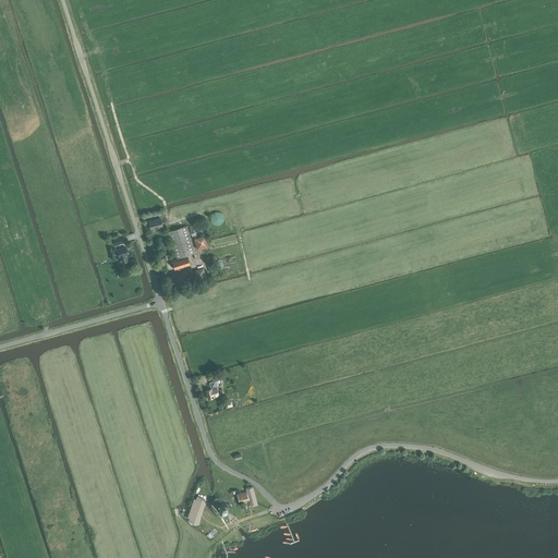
[(223,218),(223,216),(223,215),(222,214),(221,213),(220,213),(219,213),(218,213),(216,213),(215,214),(214,214),(213,216),(213,218),(213,219),(213,220),(214,221),(214,222),(216,223),(218,223),(220,223),(221,223),(222,222),(222,221),(223,220),(223,218)]
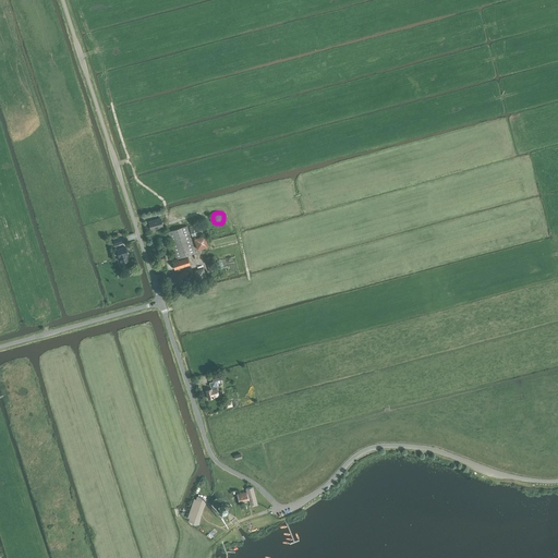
[(161,218),(148,221),(150,230),(164,227),(161,218)]
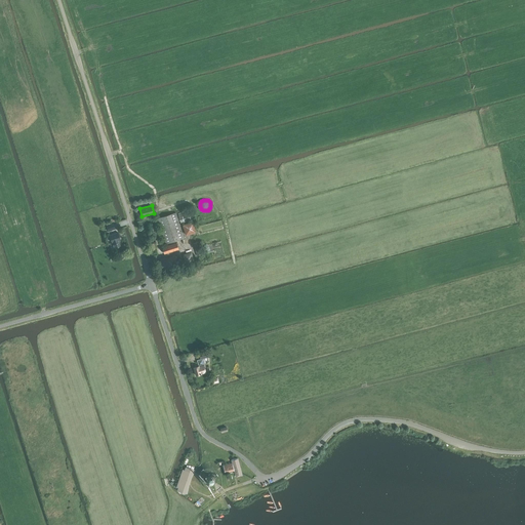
[(189,210),(178,213),(182,224),(192,220),(189,210)]
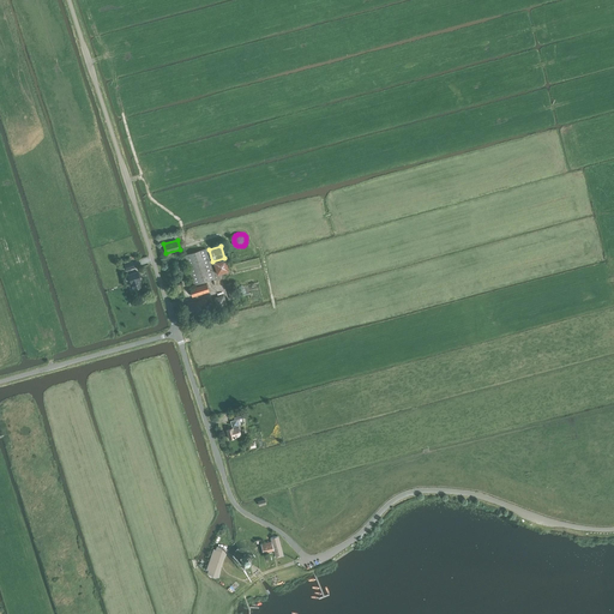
[(194,286),(216,278),(206,248),(185,256),(194,286)]
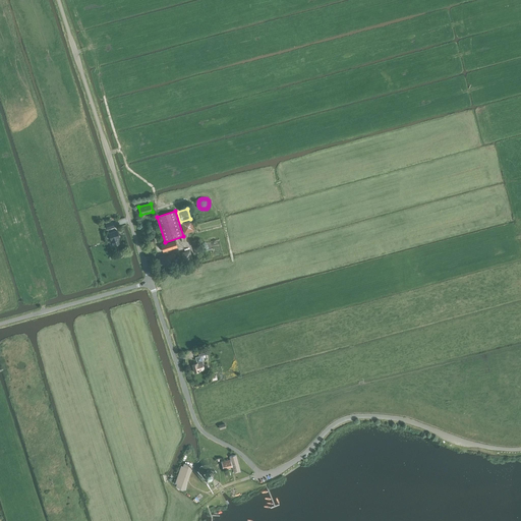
[(181,223),(184,233),(194,230),(191,220),(181,223)]
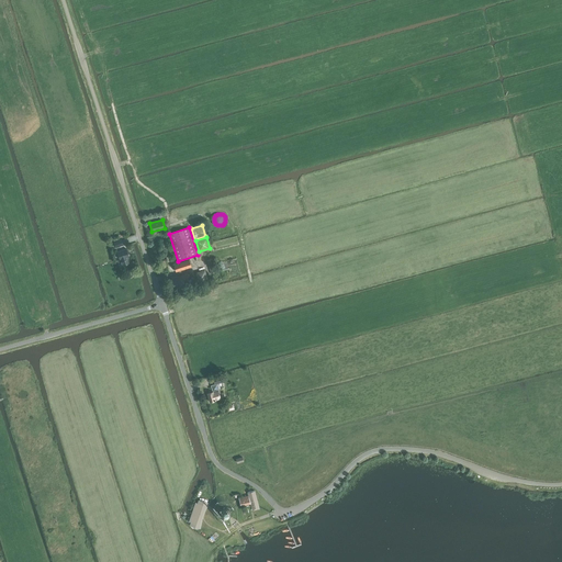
[(127,249),(117,251),(121,259),(123,265),(131,262),(127,255),(128,254),(127,249)]
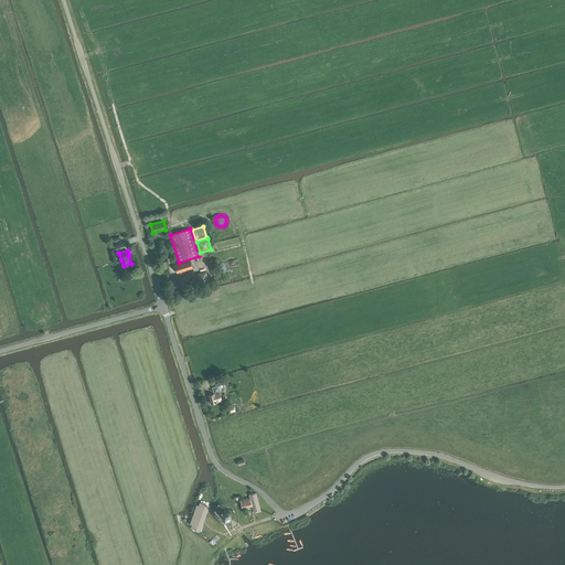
[(212,275),(219,273),(214,259),(208,262),(212,275)]
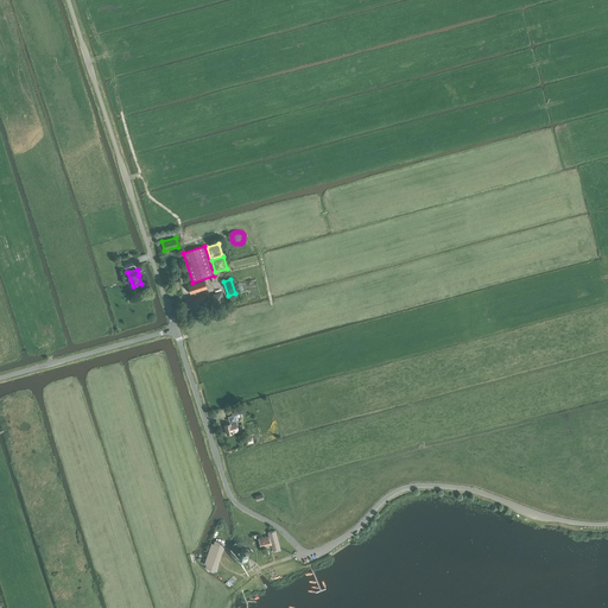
[(188,286),(190,293),(207,287),(204,280),(188,286)]
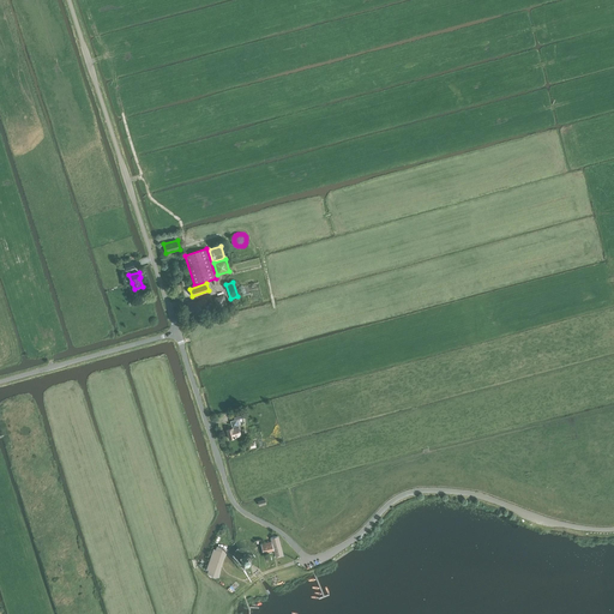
[(217,307),(228,305),(224,294),(214,298),(217,307)]
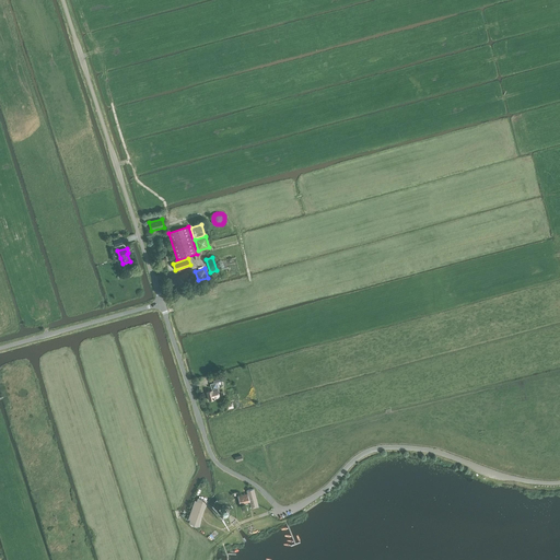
[(171,279),(174,288),(185,283),(184,280),(188,278),(187,273),(177,277),(171,279)]
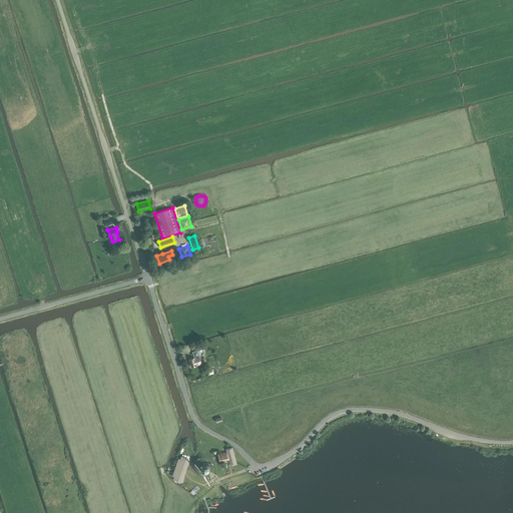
[(198,350),(203,349),(201,343),(194,345),(196,351),(193,352),(194,357),(189,359),(191,367),(202,364),(199,356),(198,352),(199,352),(198,350)]
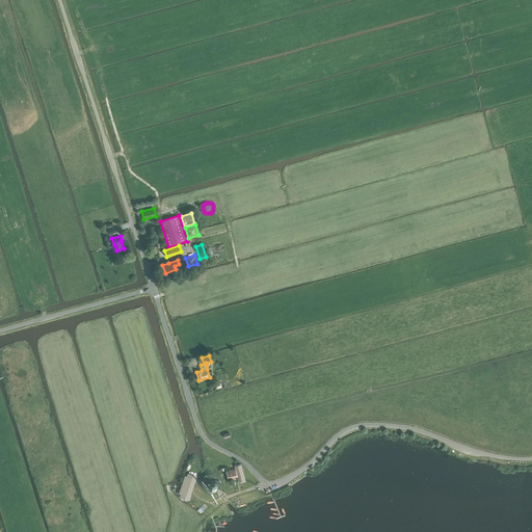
[(241,464),(235,466),(235,469),(238,477),(239,483),(246,482),(245,480),(241,464)]
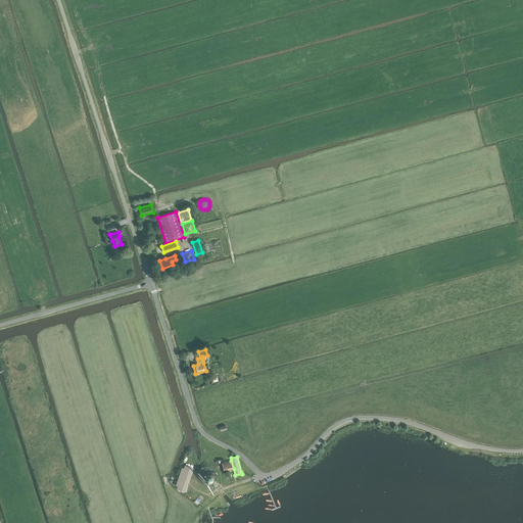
[(223,463),(225,471),(234,469),(231,461),(223,463)]
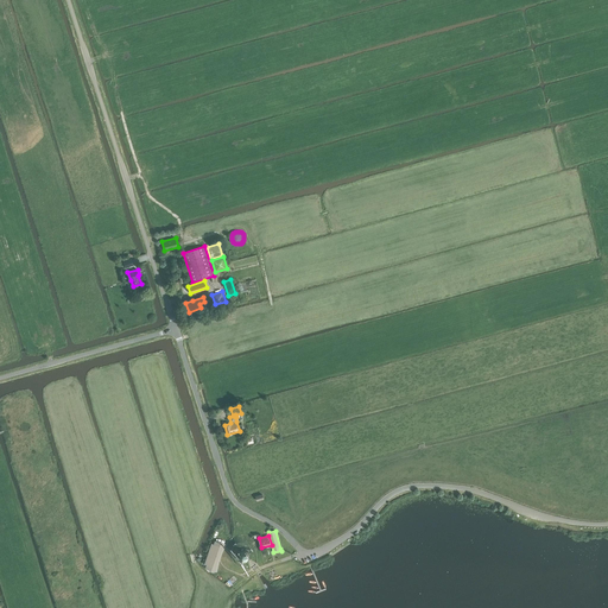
[(211,571),(217,572),(219,562),(221,555),(227,544),(221,542),(215,540),(214,544),(211,543),(204,564),(207,564),(206,568),(211,571)]
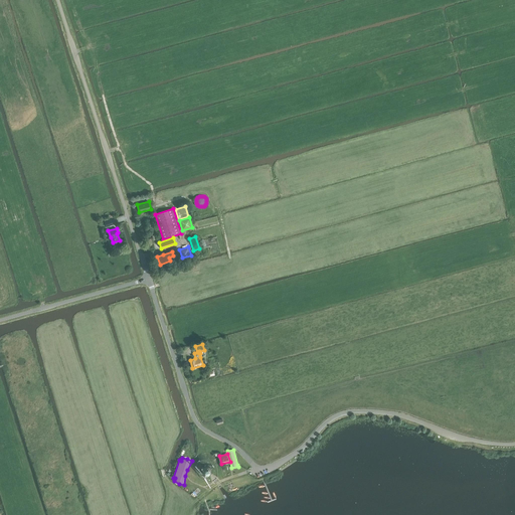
[(202,469),(202,470),(202,472),(203,474),(205,475),(207,475),(209,475),(210,474),(211,473),(211,472),(211,471),(211,470),(211,469),(210,467),(208,466),(206,466),(205,466),(203,467),(202,469)]
